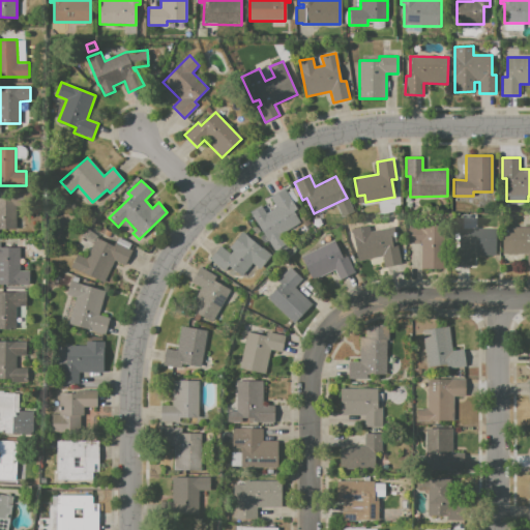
[(251,213),(274,252),(286,244),(281,236),(300,224),(293,211),(296,209),(284,189),(270,198),(276,207),(266,213),(261,207),(251,213)]
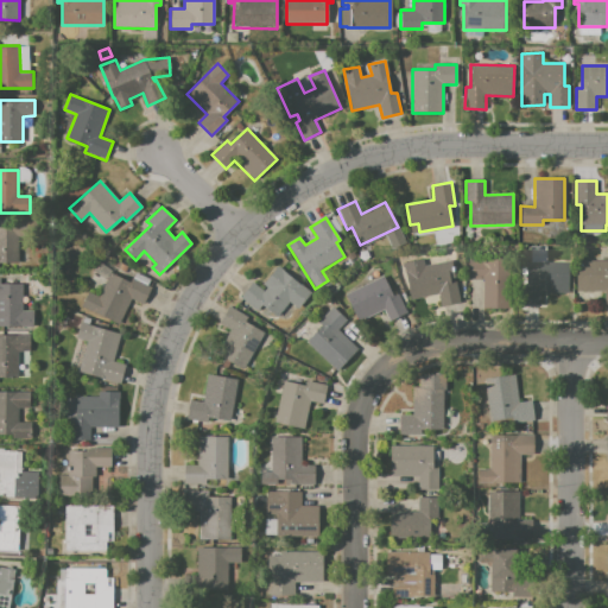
[(0,221),(30,221),(29,238),(19,238),(18,263),(0,263),(0,221)]
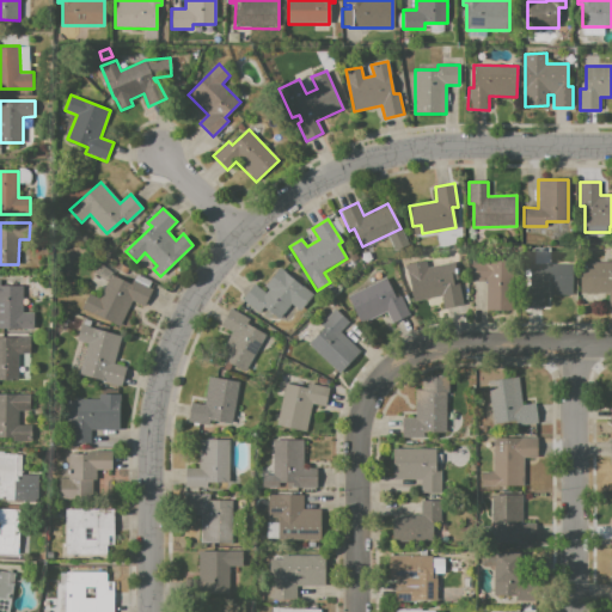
[(472,262),(490,262),(490,257),(513,257),(512,311),(485,311),(487,282),(472,282),(472,262)]
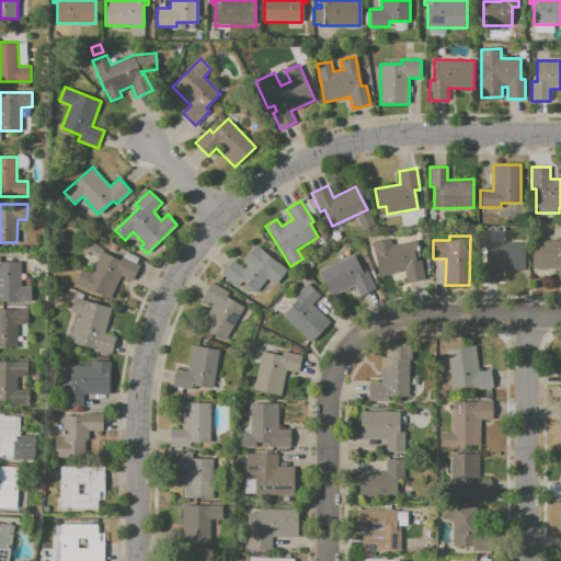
[(373,242),(379,276),(403,272),(405,283),(424,278),(416,240),(391,244),(390,239),(373,242)]
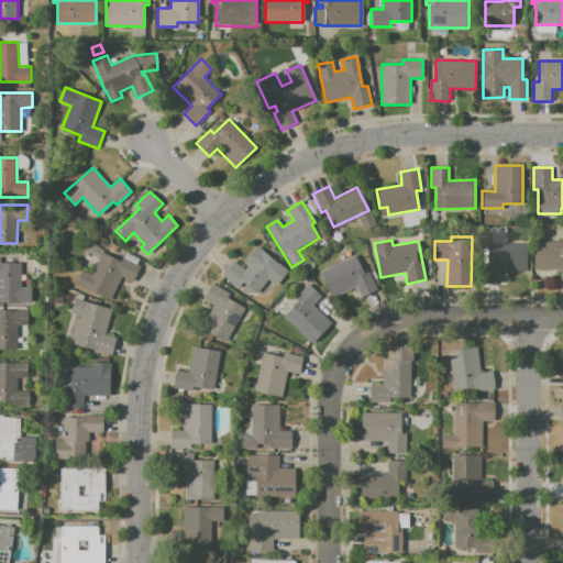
[(534,241),(562,241),(562,282),(560,282),(560,269),(534,269),(534,241)]
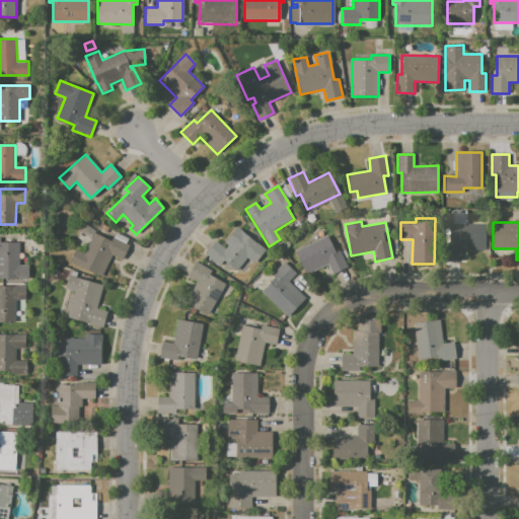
[(445,243),(448,243),(448,224),(485,224),(485,250),(464,250),(464,262),(445,262),(445,243)]
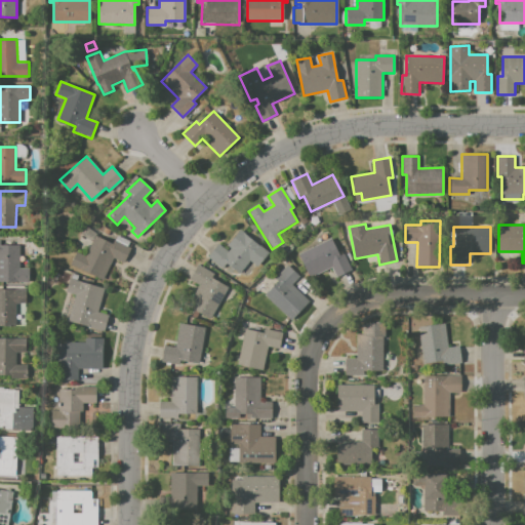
[(240,230),(269,252),(257,267),(249,260),(239,274),(227,264),(223,269),(208,256),(217,244),(228,251),(230,248),(227,245),(240,230)]
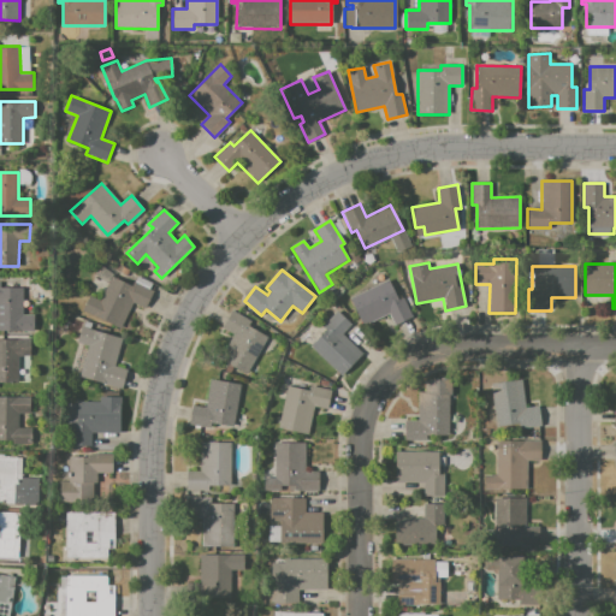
[(112,276),(131,286),(134,283),(153,292),(144,308),(132,302),(120,329),(82,309),(89,295),(99,301),(112,276)]
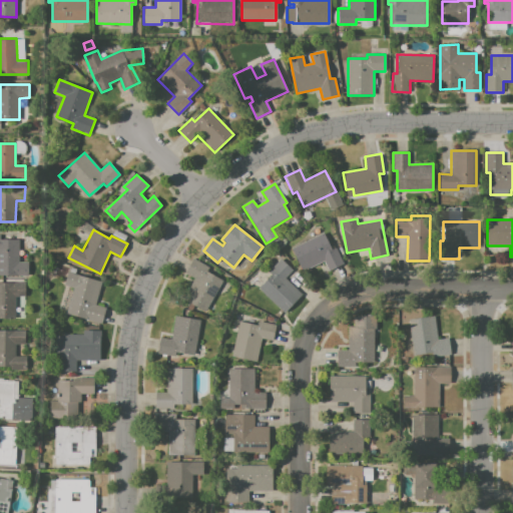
[(292,248),(323,232),(331,249),(336,247),(344,264),(328,272),(323,262),(303,272),(292,248)]
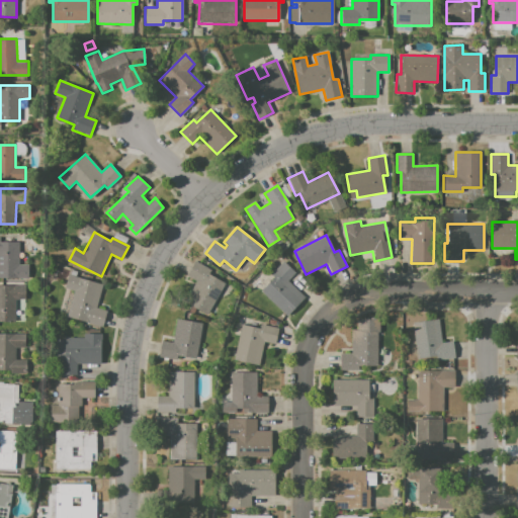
[(0,242),(18,242),(18,264),(28,264),(28,278),(0,278),(0,242)]
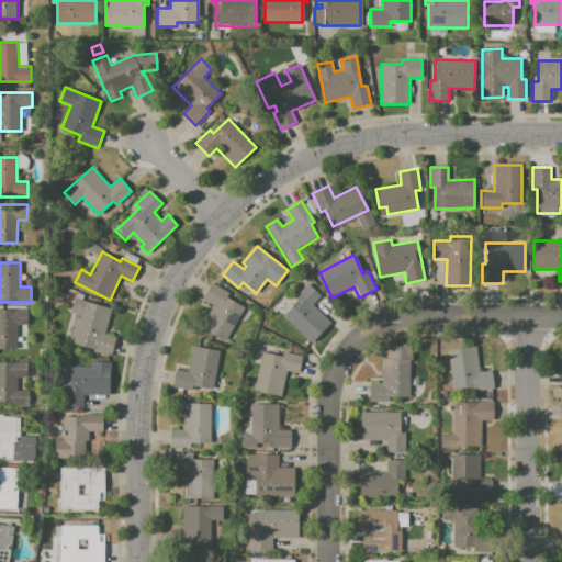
[(212,283),(229,292),(226,298),(244,307),(225,341),(200,327),(212,305),(203,300),(212,283)]
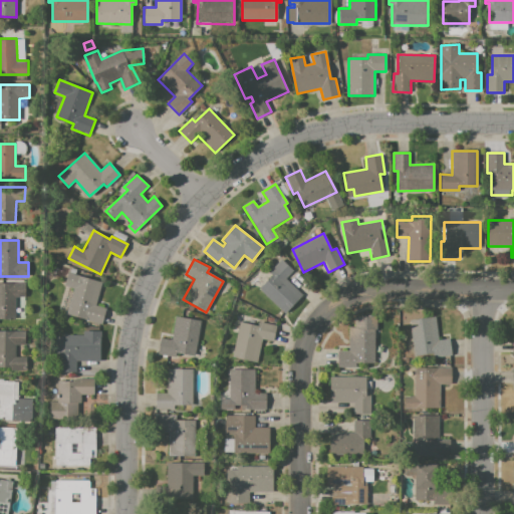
[(259,289),(272,275),(269,272),(281,259),(293,270),(285,278),(302,294),(284,312),(259,289)]
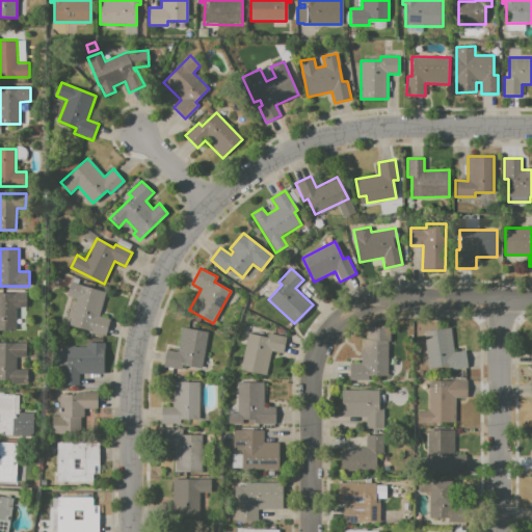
[(71,282),(106,292),(99,316),(110,319),(105,336),(69,324),(76,298),(67,296),(71,282)]
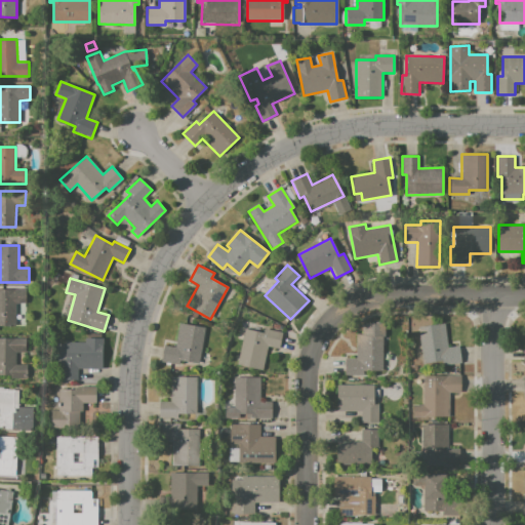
[(0,289),(25,289),(25,304),(15,304),(15,326),(0,326),(0,289)]
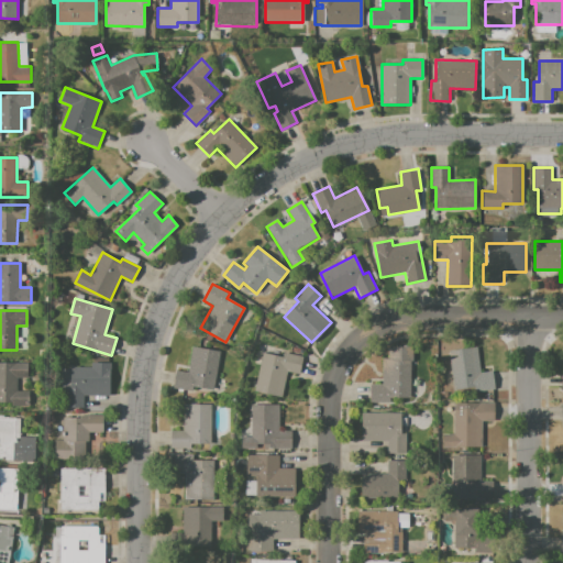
[(191,346),(220,351),(213,390),(192,387),(192,392),(173,388),(176,371),(188,372),(191,346)]
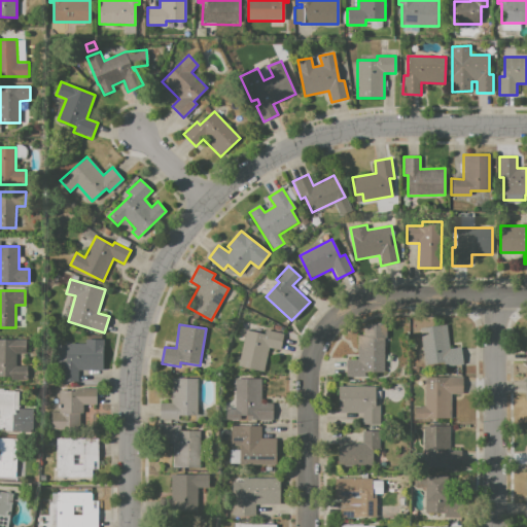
[(419,328),(446,324),(449,349),(460,347),(462,364),(443,367),(442,362),(425,365),(419,328)]
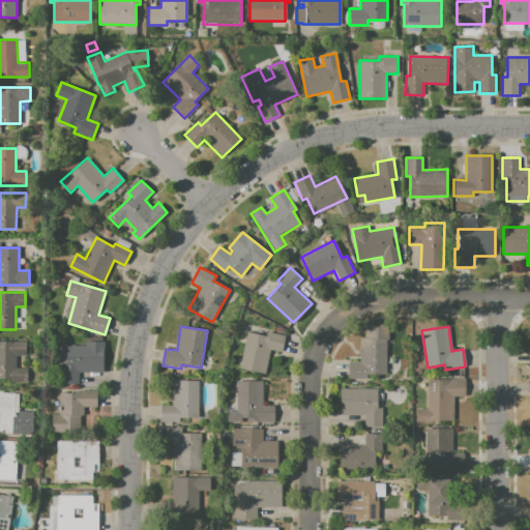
[(247,332),(266,335),(267,331),(285,335),(282,352),(270,350),(265,374),(239,369),(247,332)]
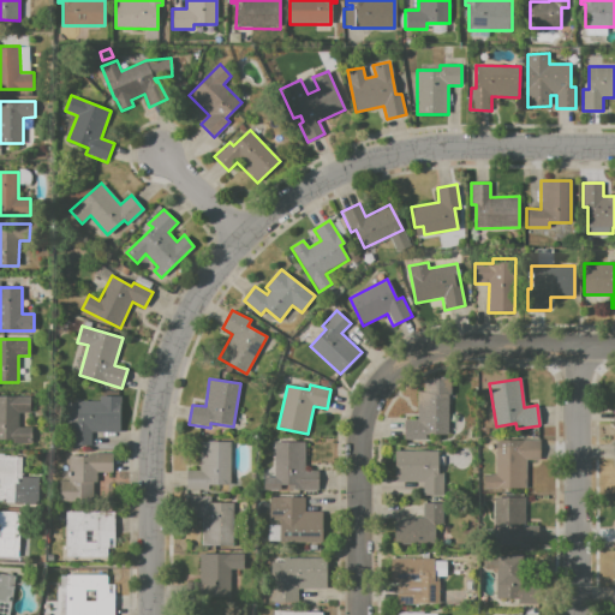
[(417,392),(447,392),(447,435),(428,435),(428,440),(404,440),(404,421),(417,421),(417,392)]
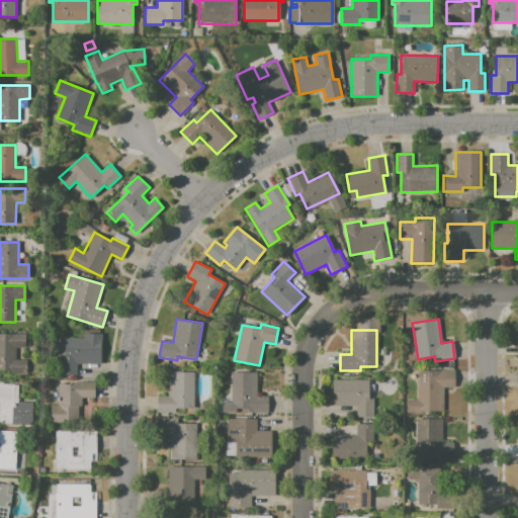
[(0,334),(26,334),(26,348),(14,348),(15,359),(28,359),(28,373),(28,374),(0,373),(0,334)]
